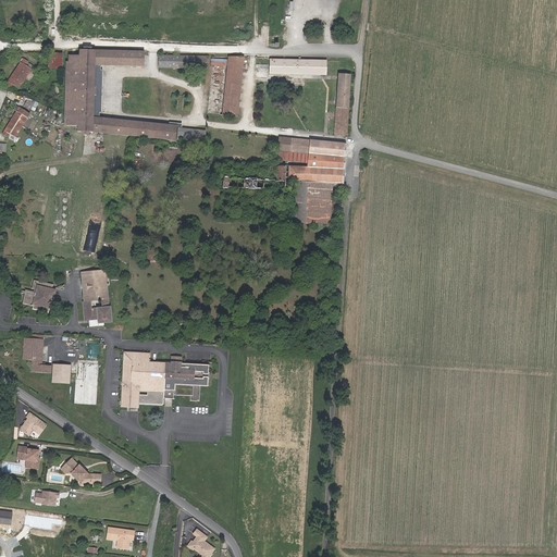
[(144,67),(144,51),(78,50),(77,57),(67,57),(67,62),(64,62),(63,120),(65,120),(66,127),(77,127),(76,135),(94,133),(176,141),(176,137),(203,139),(205,127),(94,116),(95,64),(144,67)]
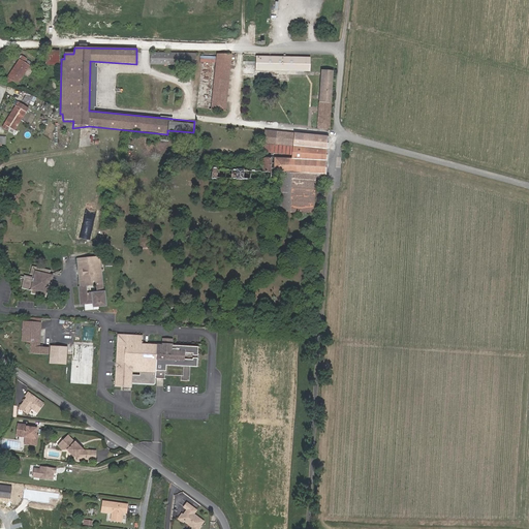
[(59,65),(59,52),(47,52),(47,65),(59,65)]
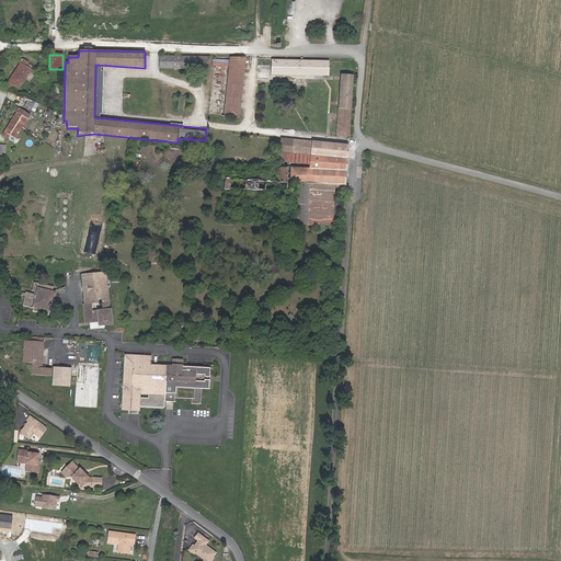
[(158,56),(158,68),(207,69),(207,57),(158,56)]
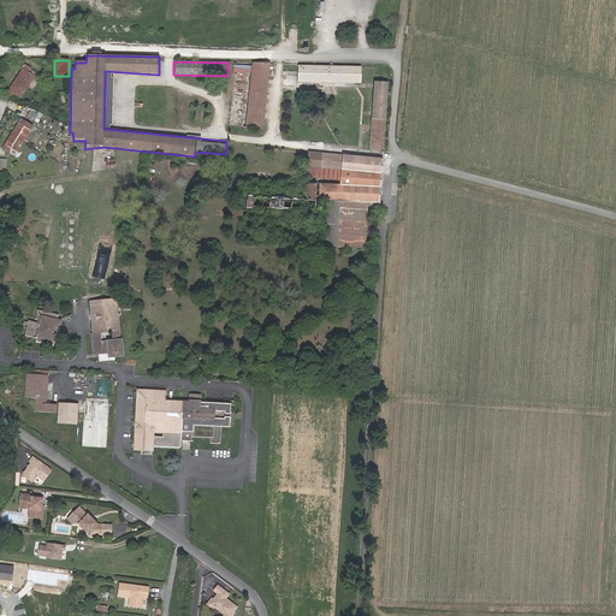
[(250,73),(246,125),(262,128),(268,64),(252,63),(252,65),(234,64),(232,72),(250,73)]
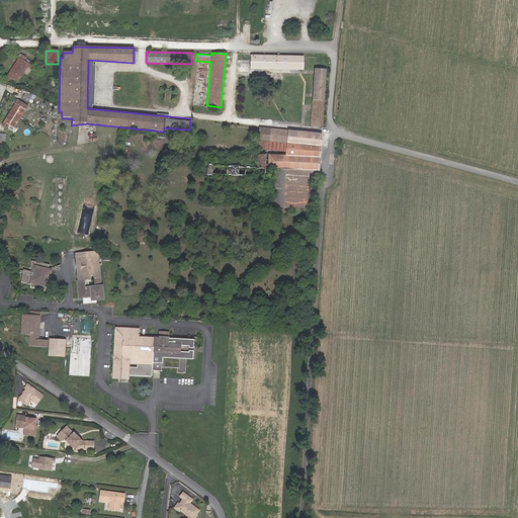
[(26,57),(21,55),(6,78),(11,81),(13,78),(18,82),(29,65),(24,61),(26,57)]
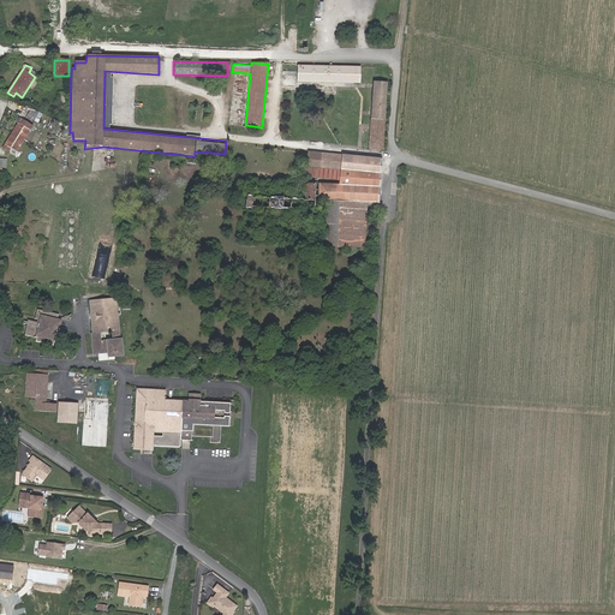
[(362,84),(362,67),(299,66),(299,83),(362,84)]
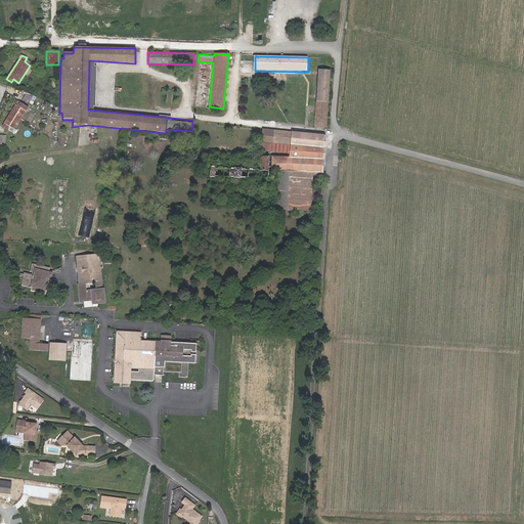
[(314,127),(326,128),(330,71),(318,70),(314,127)]
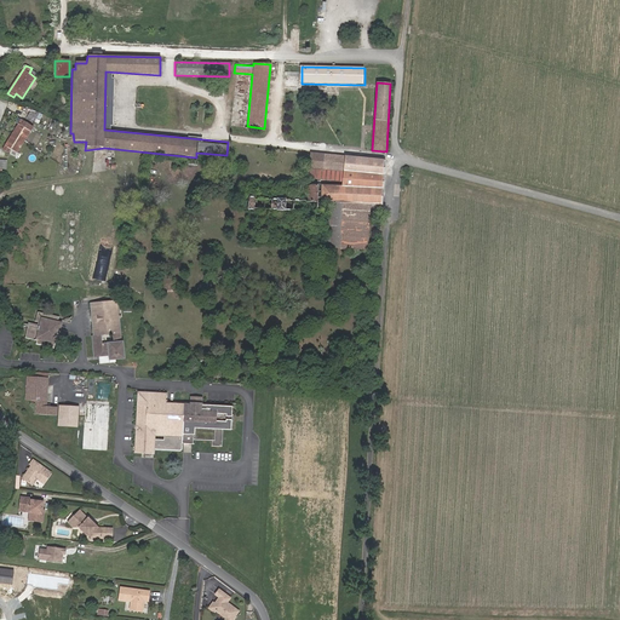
[(12,147),(18,151),(34,128),(21,120),(4,148),(10,151),(12,147)]
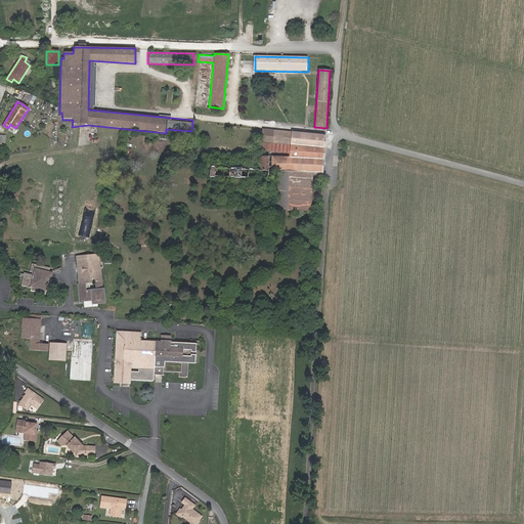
[(274,158),(273,172),(280,172),(278,212),(312,212),(314,174),(323,175),(325,135),(264,129),(262,153),(292,156),(290,160),(274,158)]
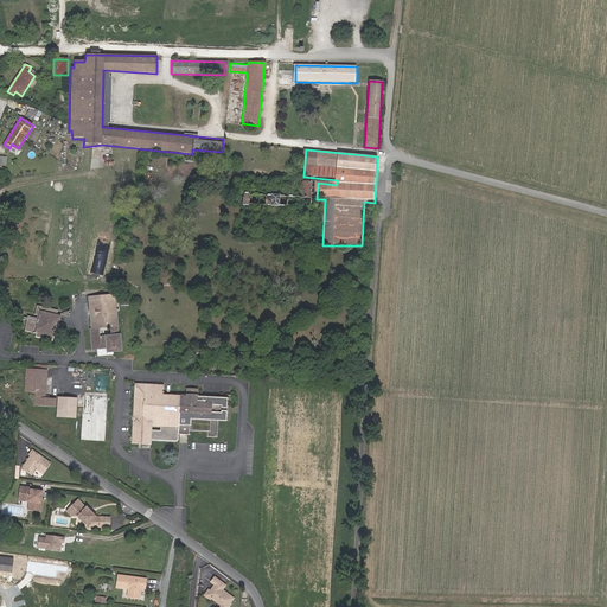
[(302,197),(313,197),(313,181),(304,181),(302,197)]
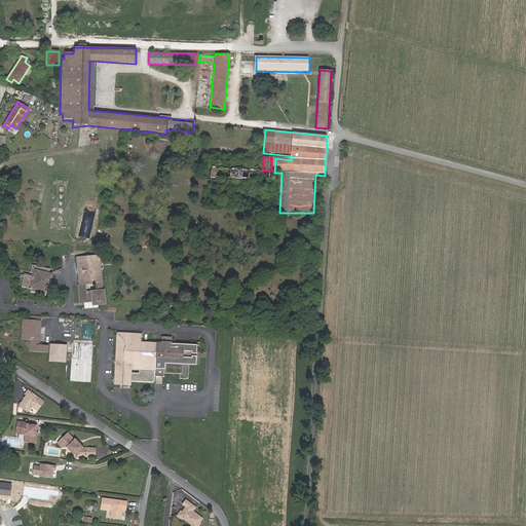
[(245,179),(245,168),(231,168),(231,179),(245,179)]
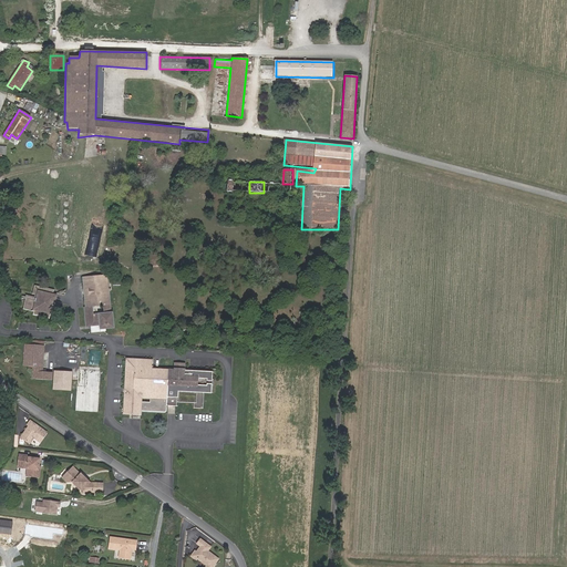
[(86,246),(85,256),(96,257),(98,247),(86,246)]
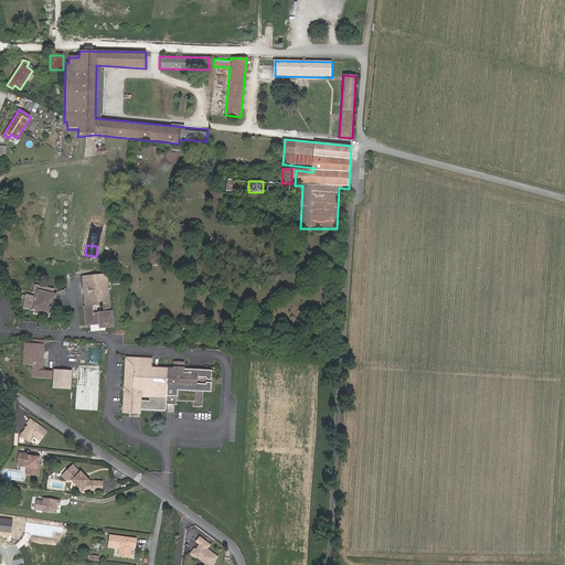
[(109,274),(83,276),(85,308),(84,308),(85,327),(100,326),(100,330),(114,329),(113,312),(112,313),(109,274)]
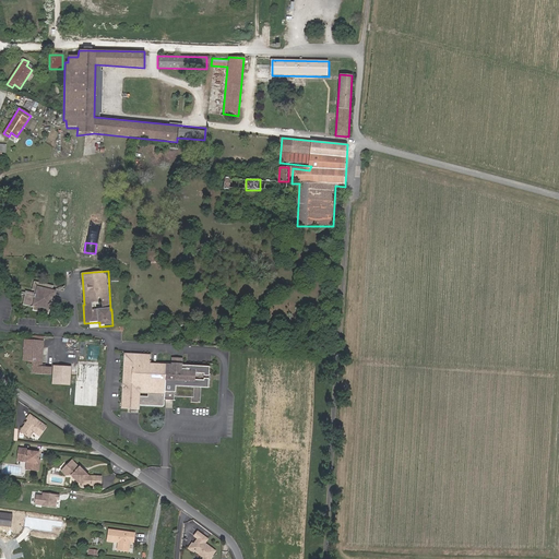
[(33,289),(36,290),(36,293),(27,292),(24,305),(34,307),(34,310),(40,311),(42,308),(44,308),(44,312),(49,313),(50,310),(52,310),(55,300),(59,301),(59,298),(55,297),(57,290),(52,290),(54,285),(38,282),(39,275),(36,275),(33,289)]
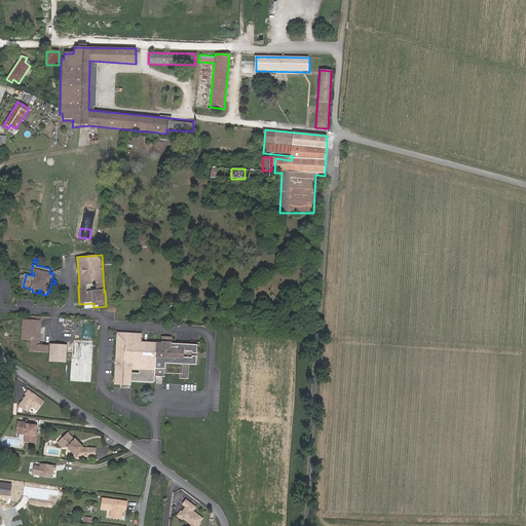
[(49,343),(41,342),(42,321),(23,320),(22,338),(32,339),(31,350),(48,351),(49,343)]
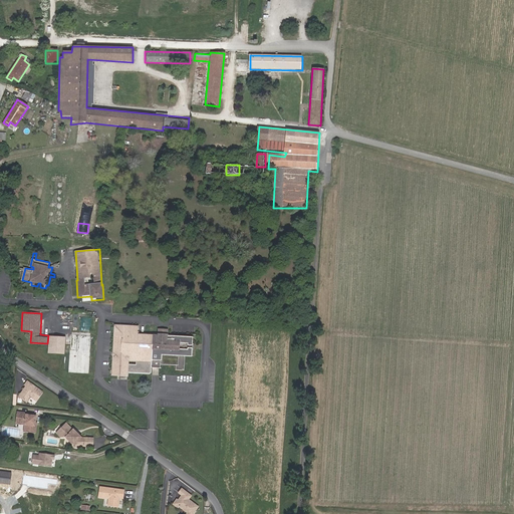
[(193,355),(194,336),(169,335),(169,328),(159,328),(159,334),(139,333),(139,326),(113,325),(111,376),(129,377),(129,373),(130,361),(153,362),(153,367),(161,367),(162,363),(177,364),(177,369),(185,369),(186,355),(193,355)]
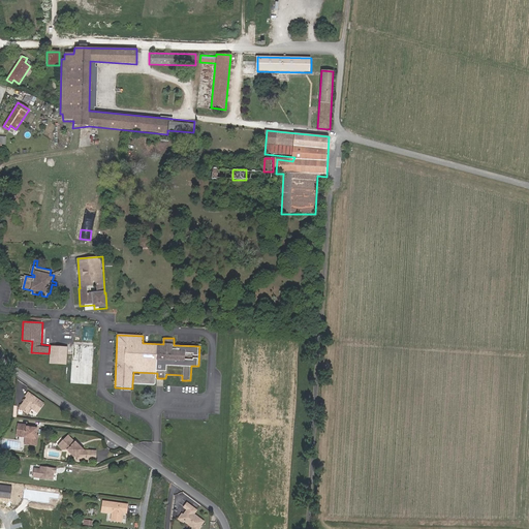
[(67,364),(67,345),(51,344),(51,364),(67,364)]
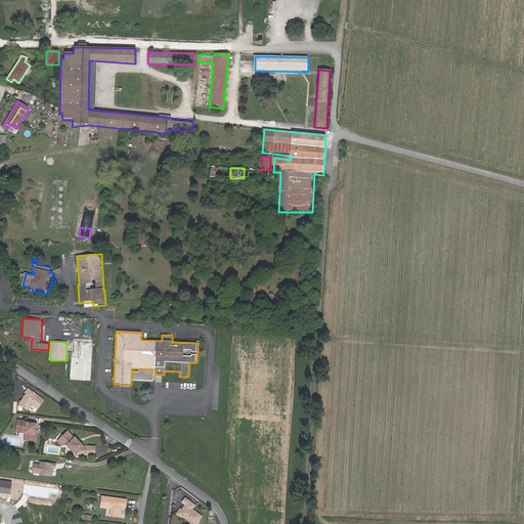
[(90,381),(93,343),(72,341),(70,380),(90,381)]
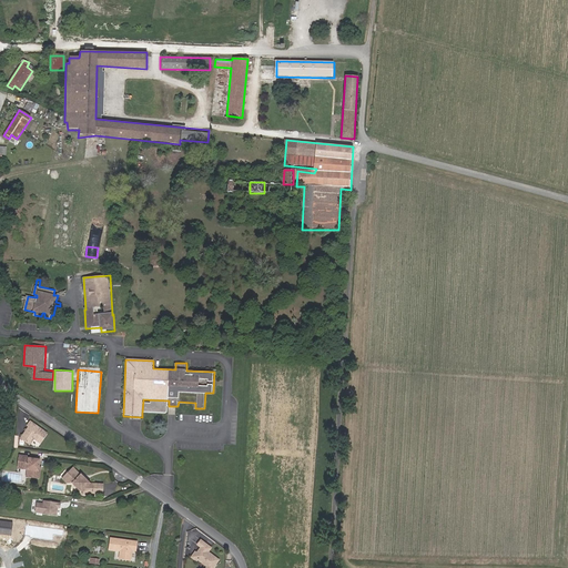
[(168,414),(169,406),(169,401),(143,399),(142,413),(168,414)]
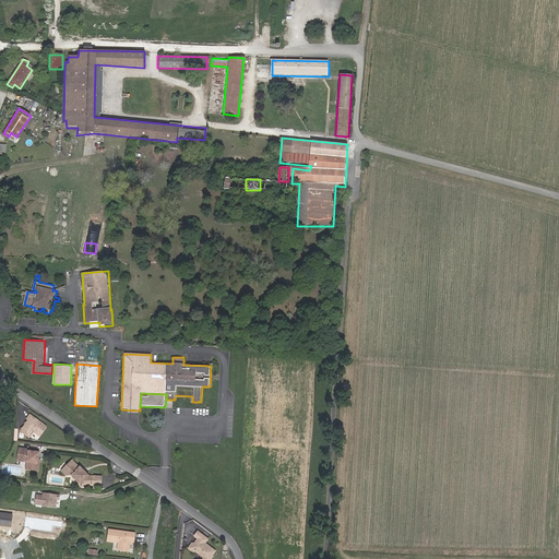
[(45,427),(30,414),(26,417),(27,419),(19,429),(26,436),(32,430),(37,436),(45,427)]
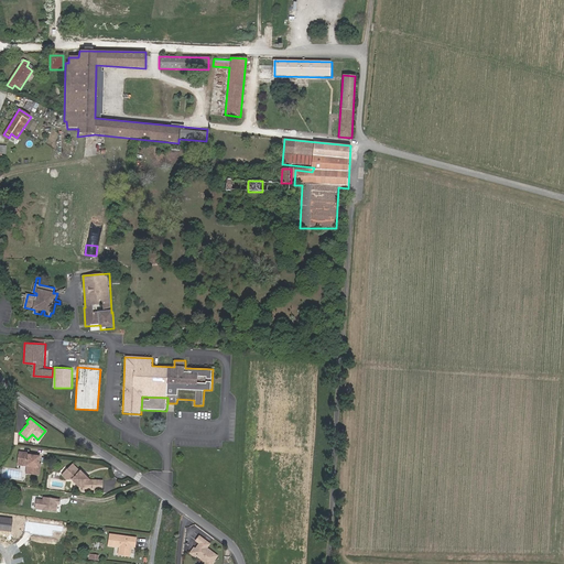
[(17,453),(17,461),(36,463),(38,457),(26,456),(26,454),(17,453)]
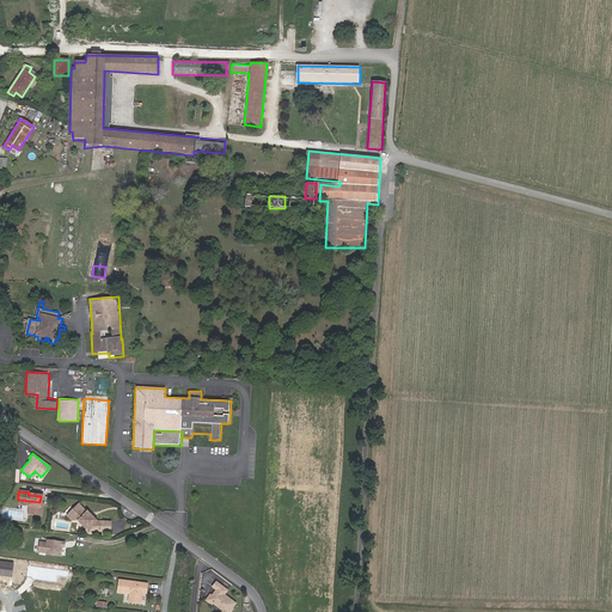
[(40,502),(18,500),(18,502),(28,503),(26,507),(31,508),(31,515),(41,516),(42,508),(40,508),(40,502)]
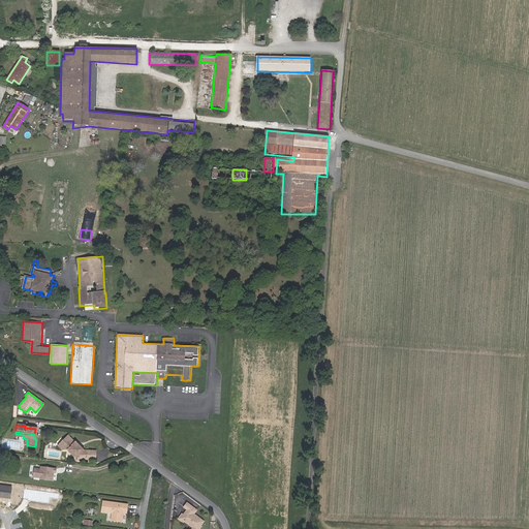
[(66,449),(74,456),(75,456),(78,453),(82,456),(85,456),(88,458),(95,458),(95,450),(88,450),(88,446),(84,446),(74,438),(73,440),(66,434),(56,445),(61,450),(66,449)]
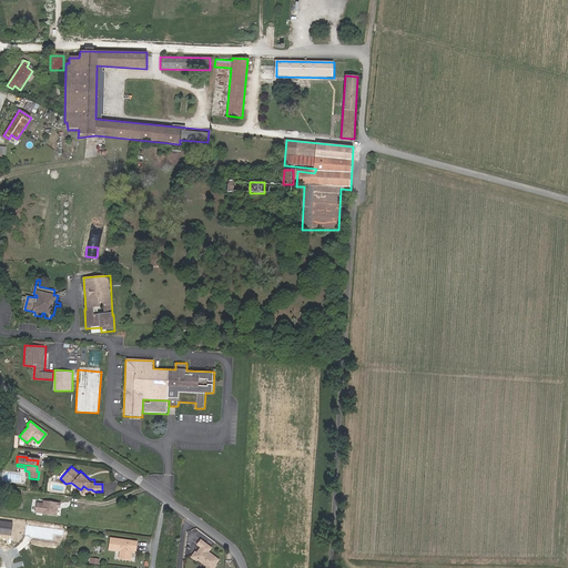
[(57,516),(58,508),(60,508),(61,504),(43,501),(43,504),(37,504),(36,513),(57,516)]
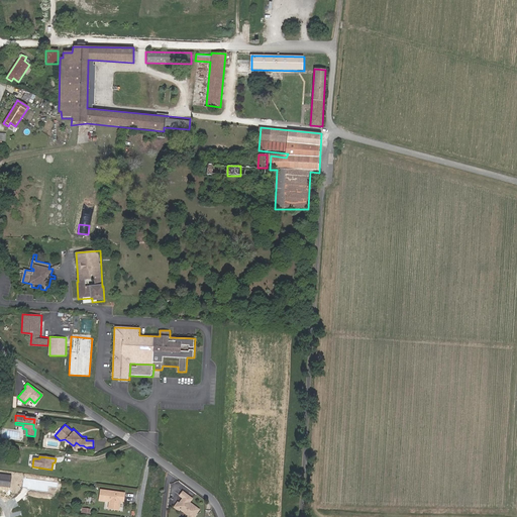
[(11,476),(0,474),(0,486),(10,488),(11,476)]
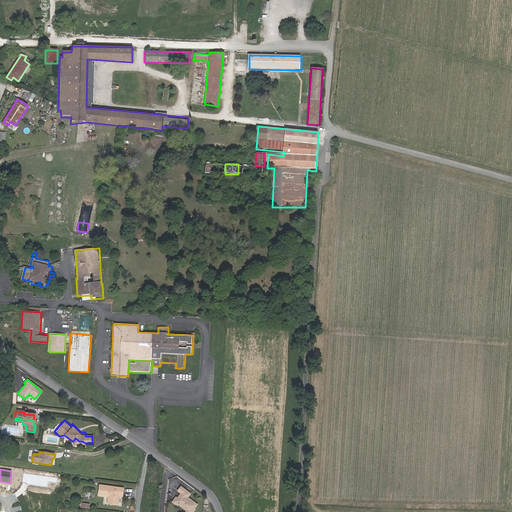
[(123,487),(99,484),(98,493),(102,494),(101,502),(117,504),(118,495),(122,496),(123,487)]
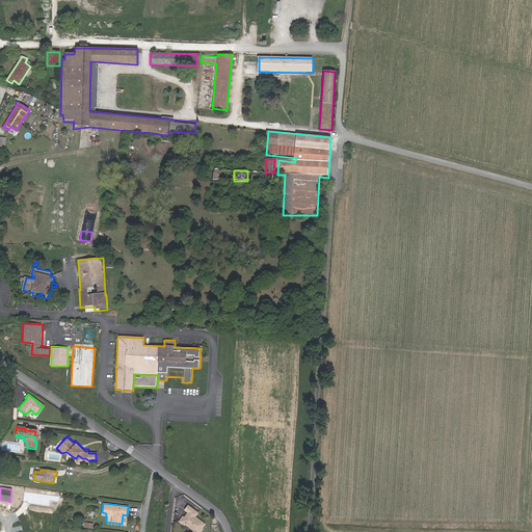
[(185,526),(186,524),(195,531),(193,531),(200,531),(202,531),(203,530),(203,529),(206,525),(195,517),(198,513),(189,506),(186,510),(189,513),(185,519),(184,517),(180,523),(185,526)]
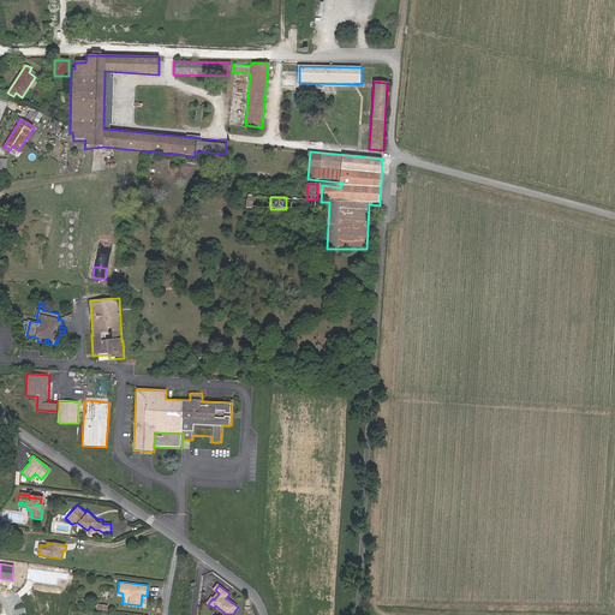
All buildings are outlined.
